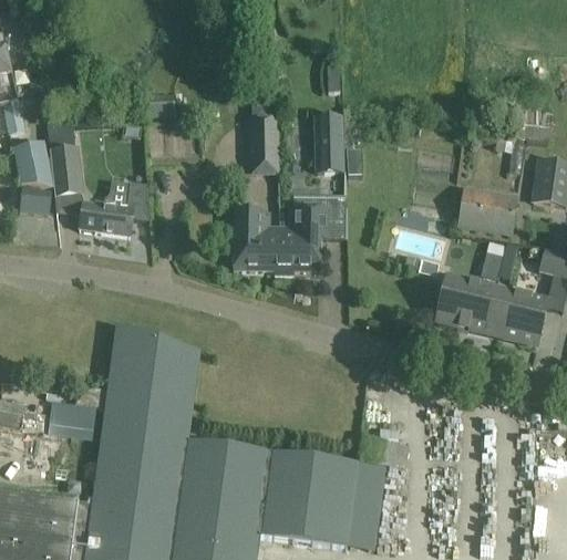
[(0,104),(18,102),(12,73),(10,73),(0,22),(0,104)]
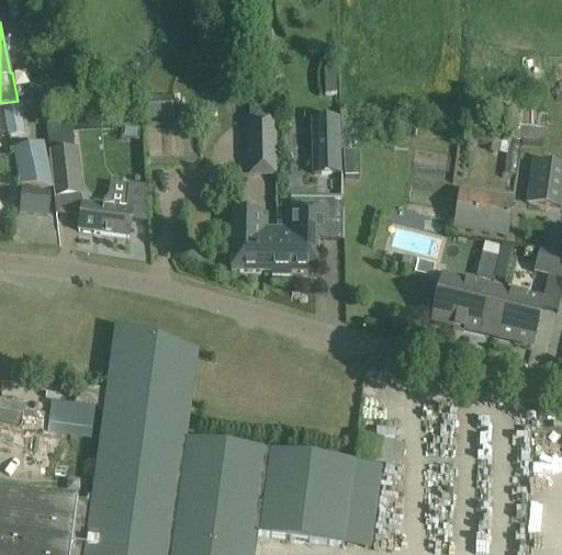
[(336,64),(325,64),(325,90),(337,89),(336,64)]
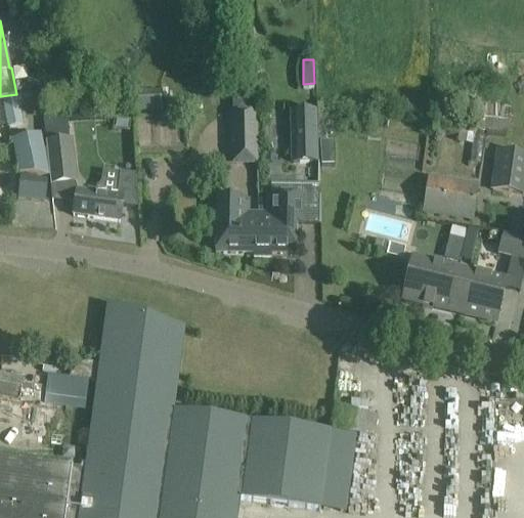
[(134,87),(135,106),(163,105),(162,85),(134,87)]
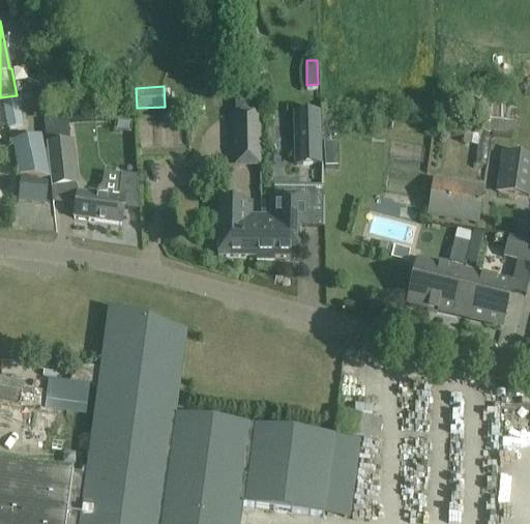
[(1,99),(7,126),(24,122),(18,95),(1,99)]
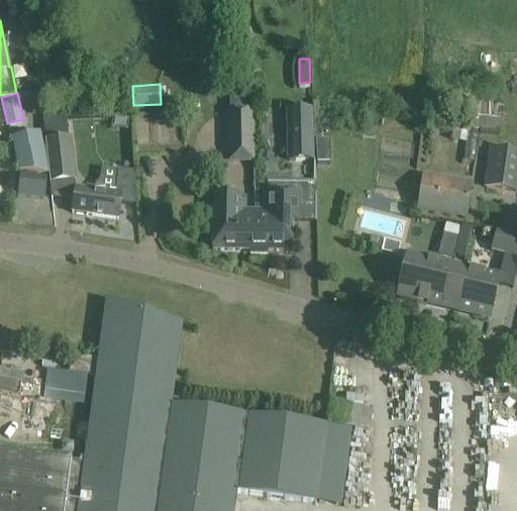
[(313,158),(312,105),(286,106),(287,159),(313,158)]
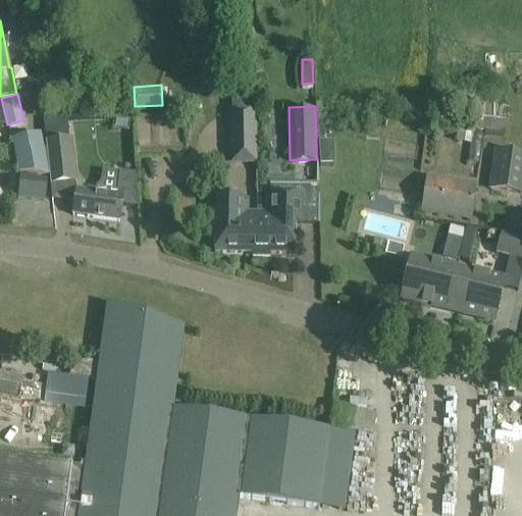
[(255,107),(230,107),(231,139),(256,139),(255,107)]
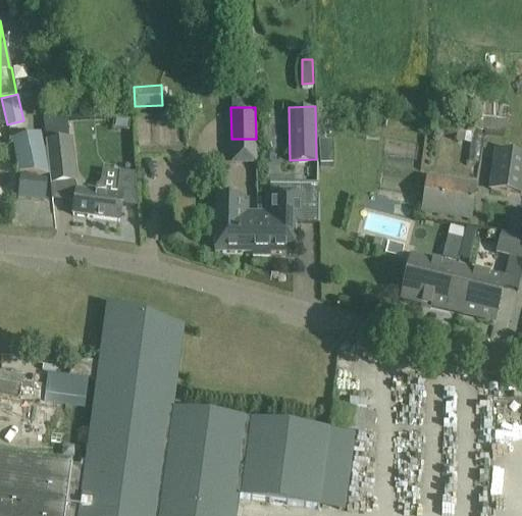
[(132,115),(128,111),(122,111),(118,115),(119,120),(122,124),(128,124),(132,121),(132,115)]
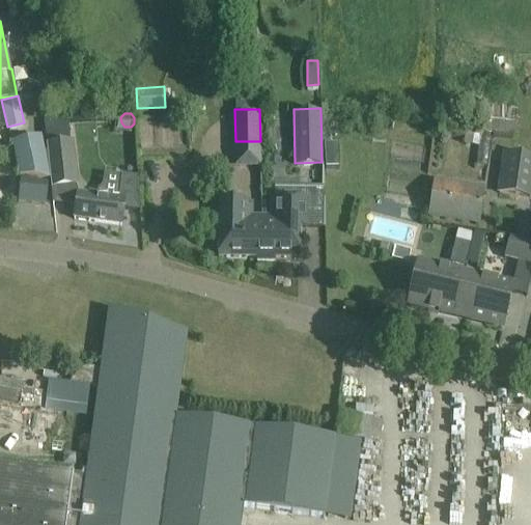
[(480,128),(476,160),(486,161),(492,129),(480,128)]
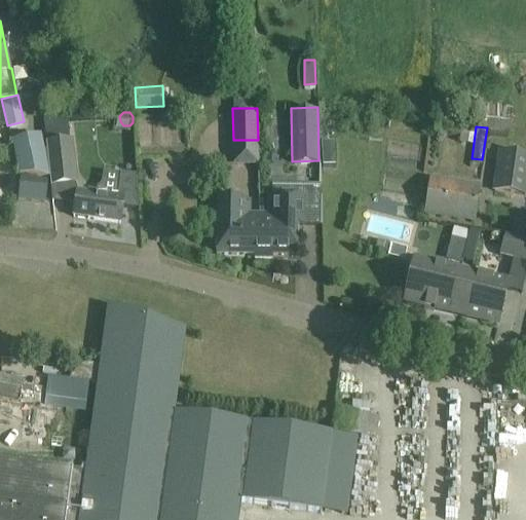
[(50,174),(47,147),(43,147),(40,133),(11,138),(17,170),(50,174)]
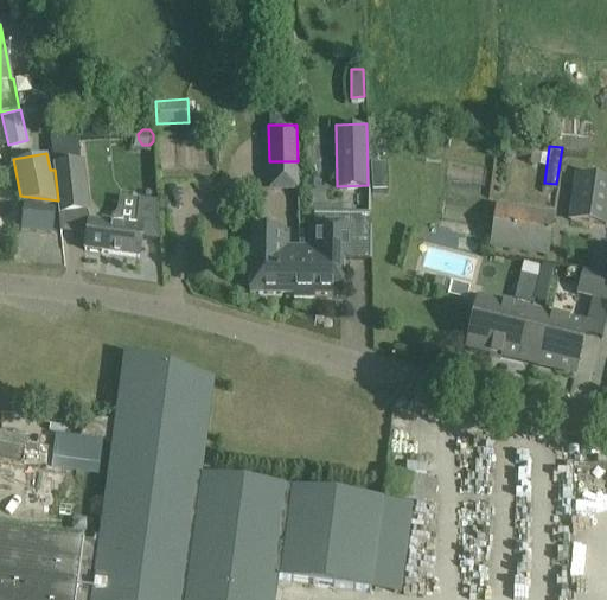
[(91,205),(84,155),(52,159),(55,170),(58,200),(59,209),(91,205)]
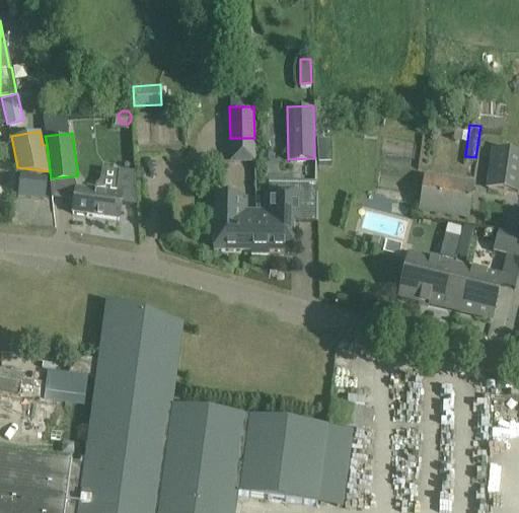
[(331,136),(316,137),(318,160),(331,159),(331,136)]
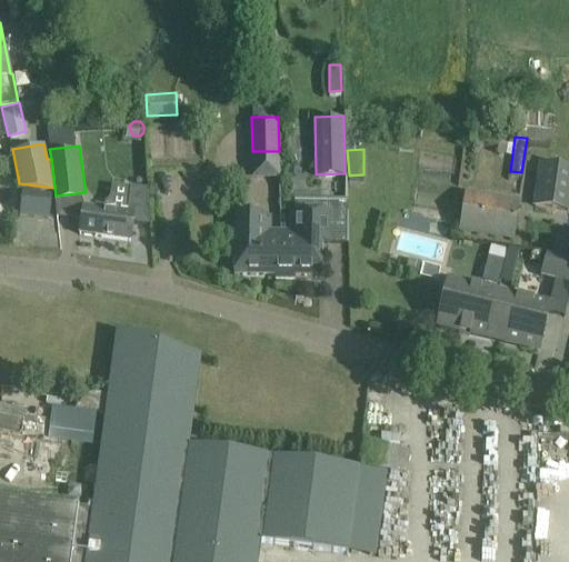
[(568,162),(540,159),(535,199),(568,203),(568,162)]
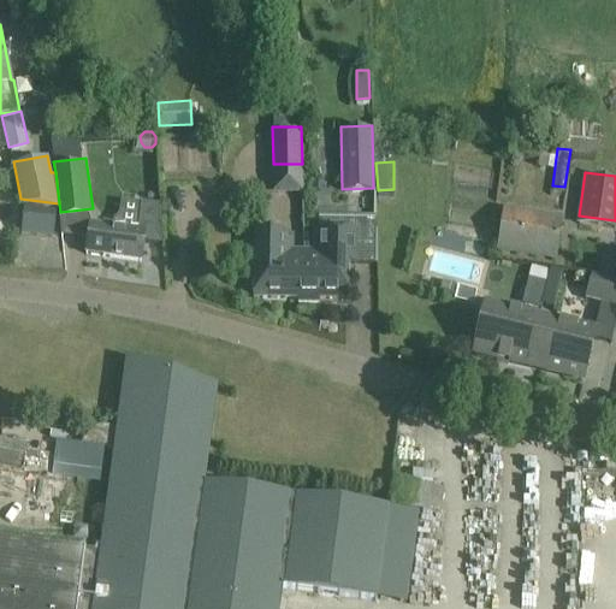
[(89,225),(86,248),(141,256),(143,236),(159,238),(158,199),(140,197),(137,223),(90,216),(89,225)]
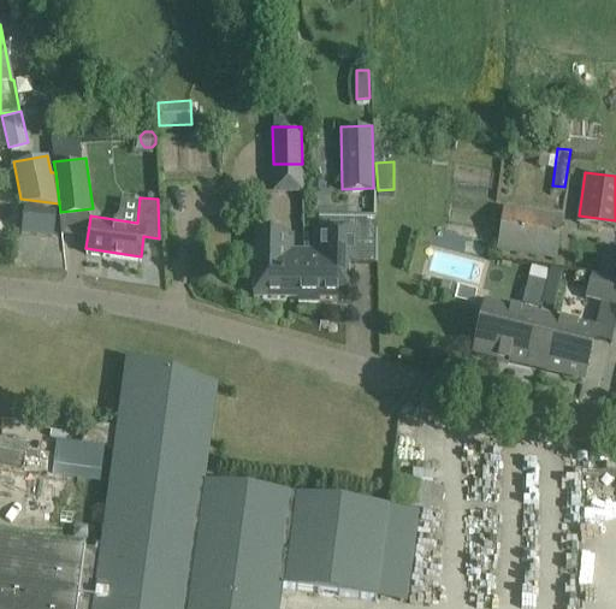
[(499,243),(555,252),(561,212),(505,204),(499,243)]
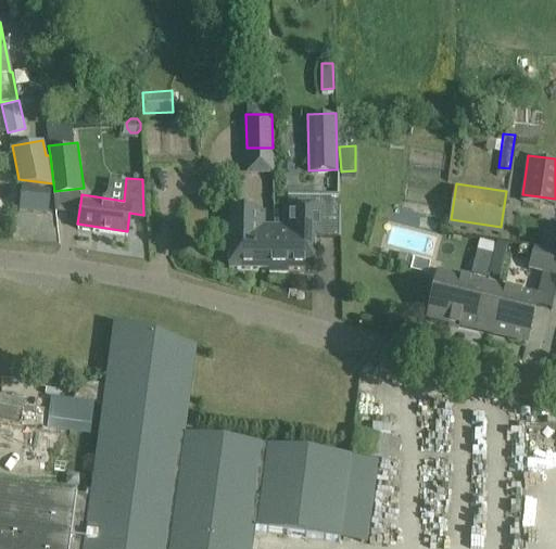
[(19,206),(48,209),(50,188),(22,184),(19,206)]
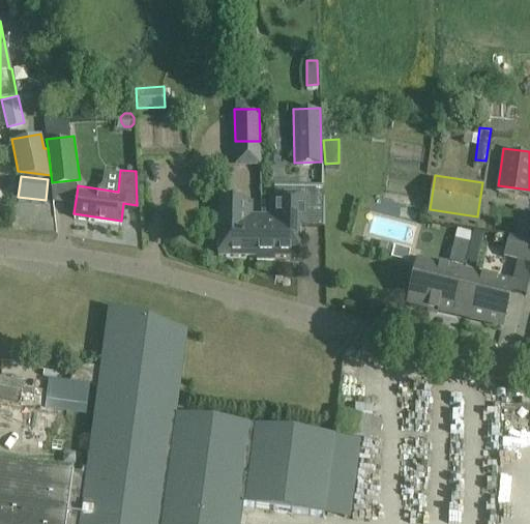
[(252,253),(252,252),(252,233),(262,232),(262,210),(252,210),(252,197),(218,194),(217,252),(252,253)]
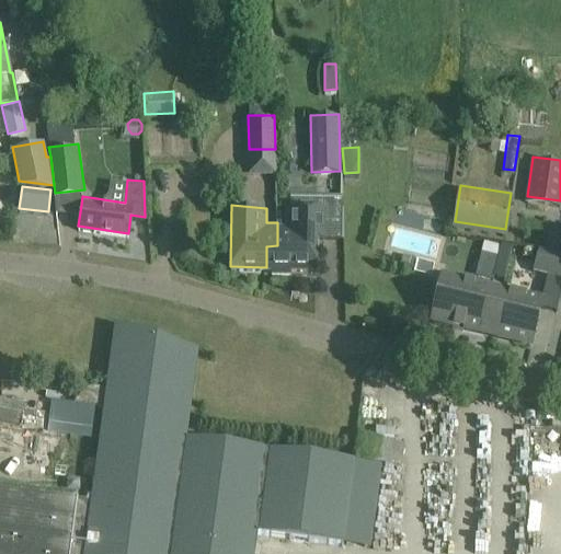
[(266,246),(266,267),(272,267),(272,269),(290,269),(290,267),(316,267),(316,233),(324,233),(325,206),(316,206),(285,205),(284,222),(277,222),(277,245),(266,246)]
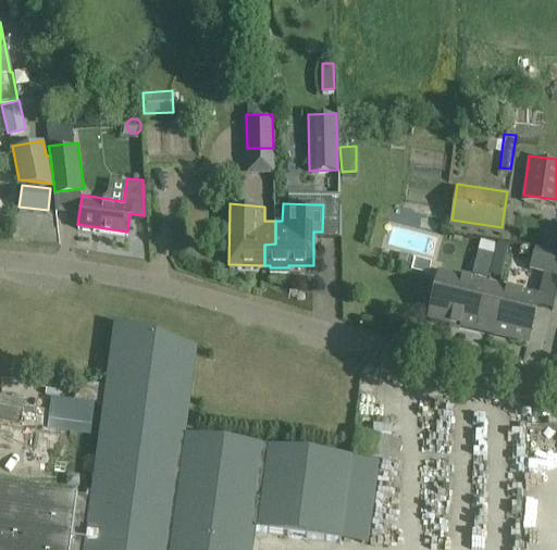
[(535,242),(533,250),(547,253),(544,266),(556,270),(556,247),(548,246),(535,242)]
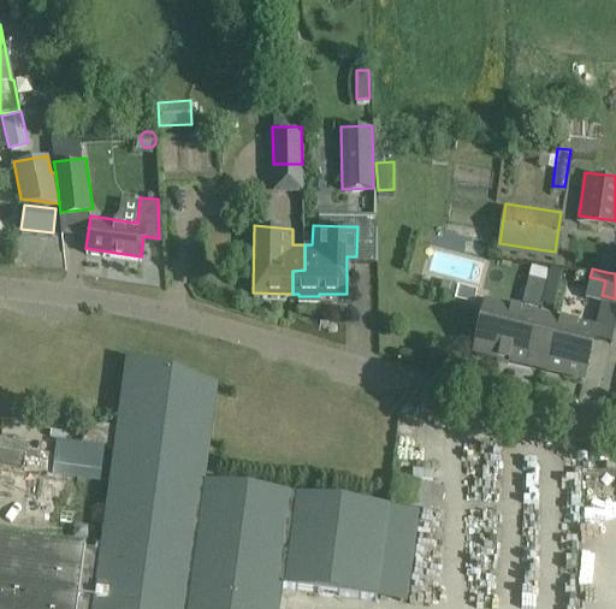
[(529,270),(522,299),(543,303),(550,276),(546,275),(529,270)]
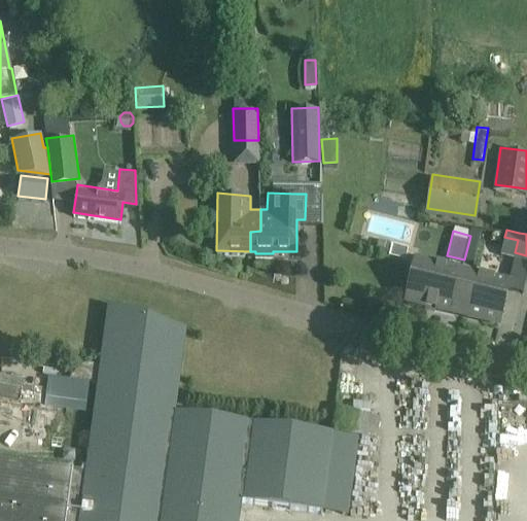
[(379,236),(377,243),(387,245),(388,238),(379,236)]
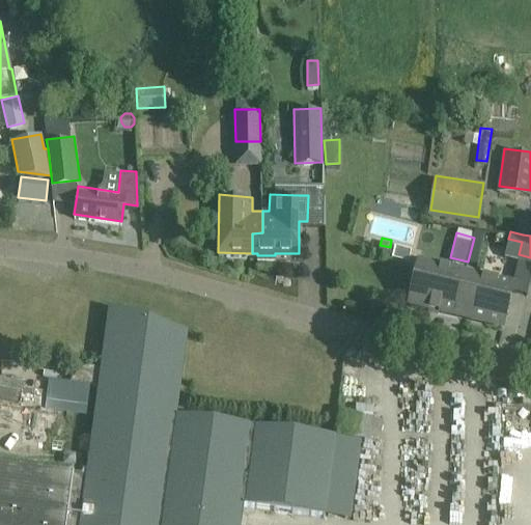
[(530,257),(519,254),(513,279),(512,282),(527,286),(530,268),(530,257)]
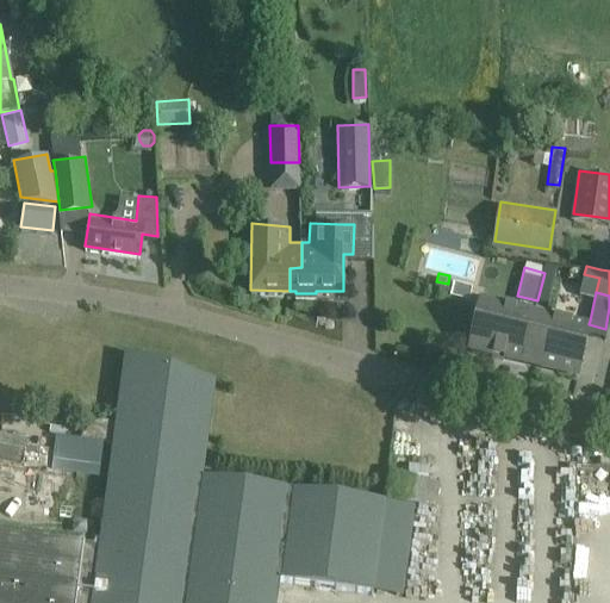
[(470,344),(523,358),(536,306),(481,293),(470,344)]
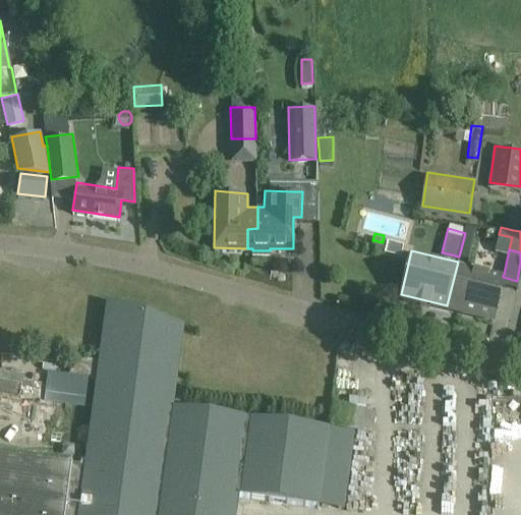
[(458,262),(447,305),(493,317),(503,277),(504,274),(458,262)]
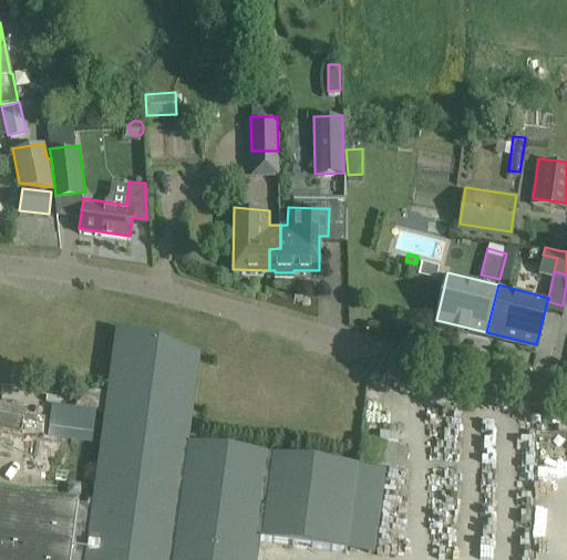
[(374,548),(385,466),(358,463),(358,459),(187,437),(197,372),(199,350),(116,324),(92,505),(84,559),(255,559),(259,532),(347,545),(374,548)]
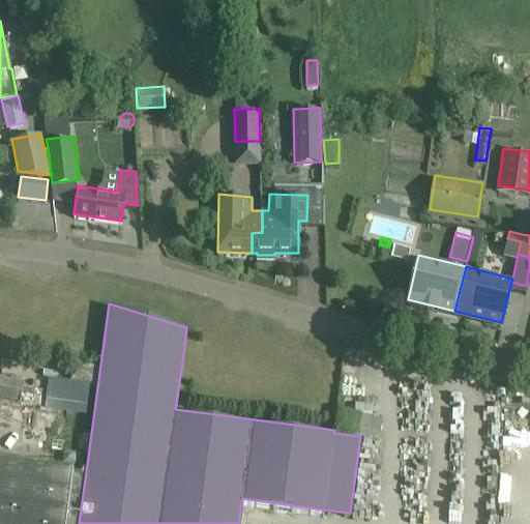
[(72,359),(70,377),(95,379),(96,361),(72,359)]
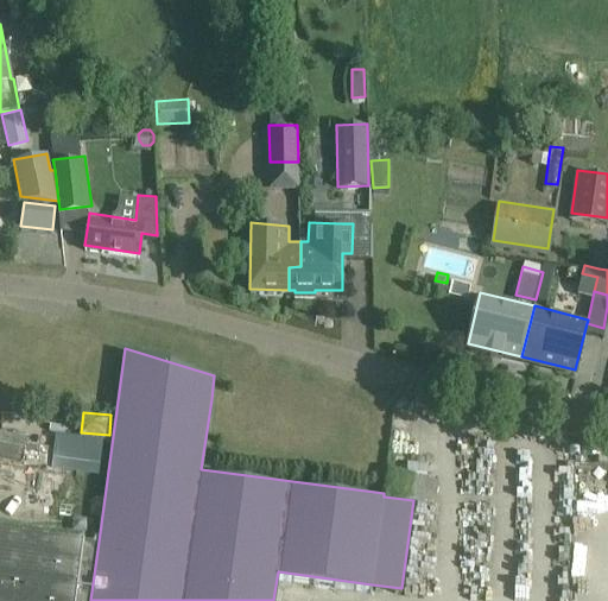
[(97,470),(102,437),(55,430),(50,465),(97,470)]
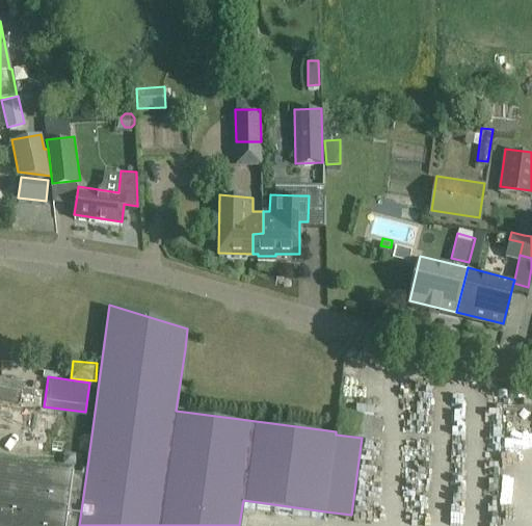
[(380,434),(382,412),(340,408),(338,428),(380,434)]
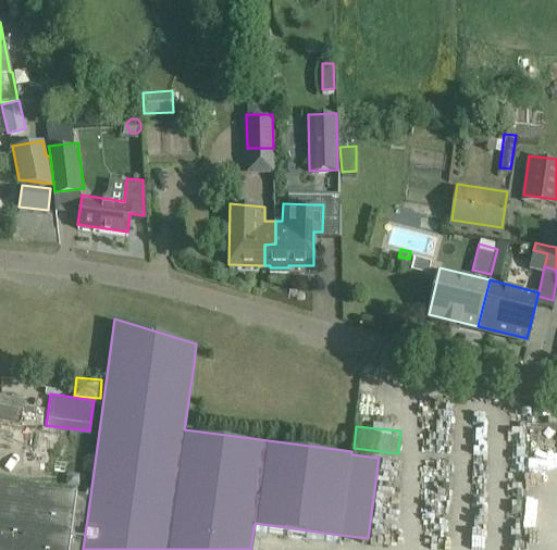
[(83,549),(90,496),(0,483),(0,549),(83,549)]
